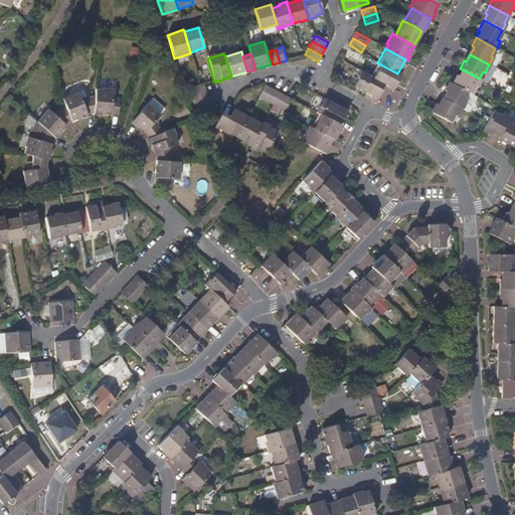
[(397,73),(378,63),(371,76),(386,86),(391,89),(399,74),(397,73)]
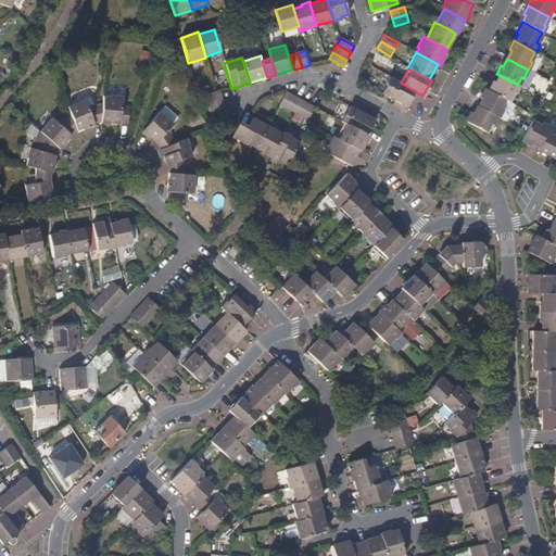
[(542,92),(550,81),(535,73),(528,84),(542,92)]
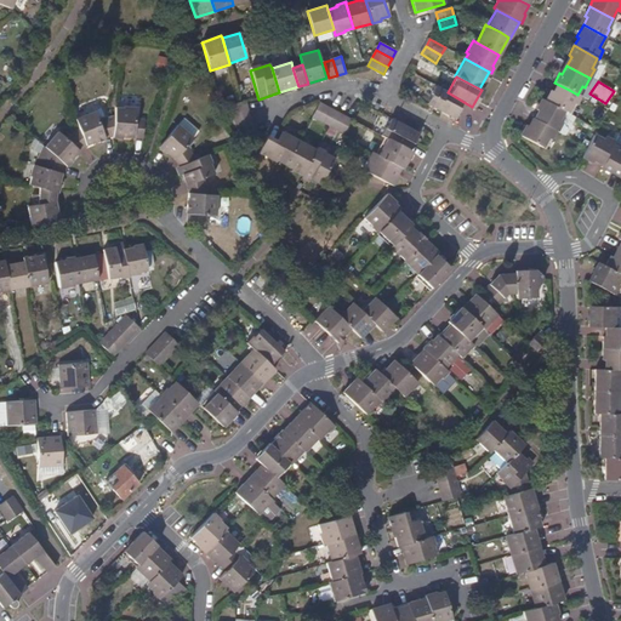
[(577,95),(569,90),(557,84),(553,92),(551,91),(545,101),(554,107),(564,112),(567,113),(573,103),(575,104),(580,96),(577,95)]
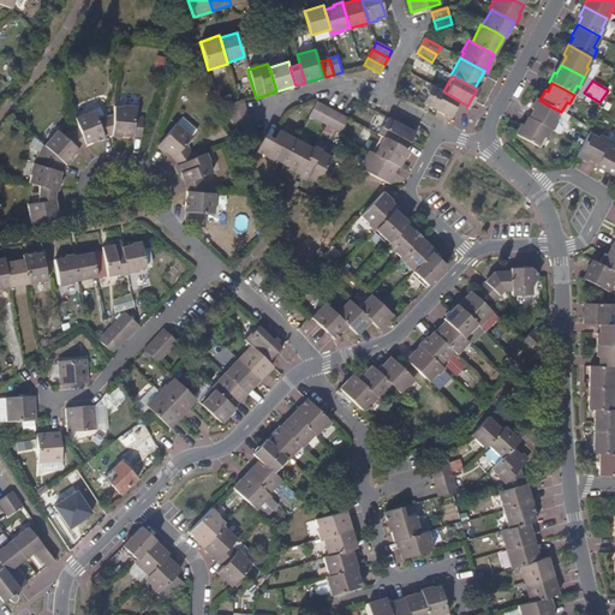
[(461,102),(443,91),(433,87),(428,94),(429,95),(424,105),(427,106),(451,119),(461,102)]
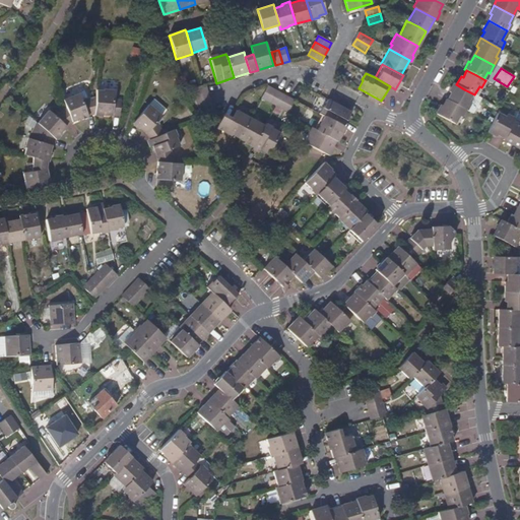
[(472,93),(464,89),(456,84),(453,82),(448,91),(451,92),(447,100),(451,102),(465,110),(466,110),(470,103),(467,101),(472,93)]
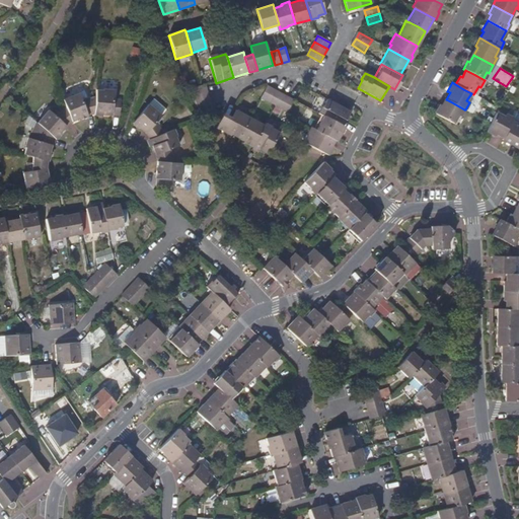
[(208,91),(207,85),(193,90),(195,96),(208,91)]
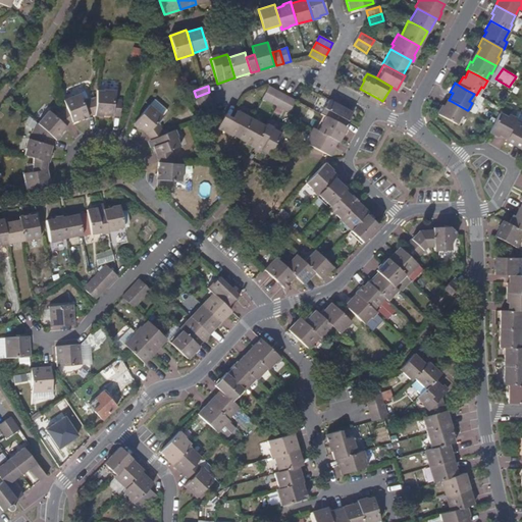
[(269,104),(276,91),(269,88),(262,100),(269,104)]
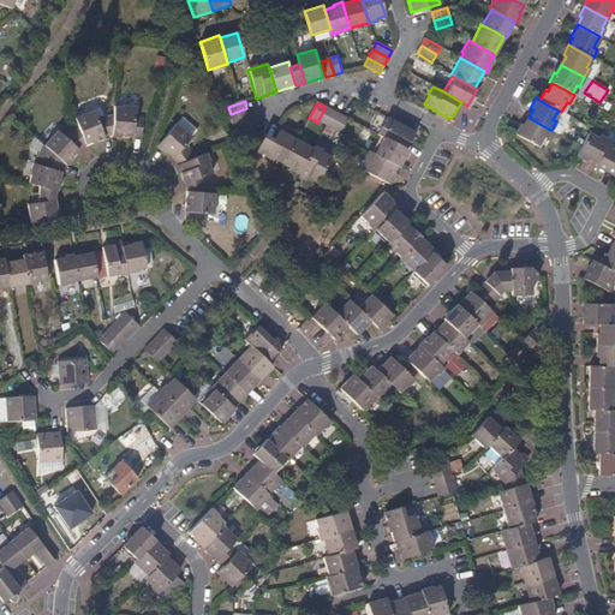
[(142,129),(143,119),(135,118),(135,108),(123,107),(123,109),(115,108),(114,115),(112,136),(112,137),(120,138),(120,137),(142,138),(142,129)]
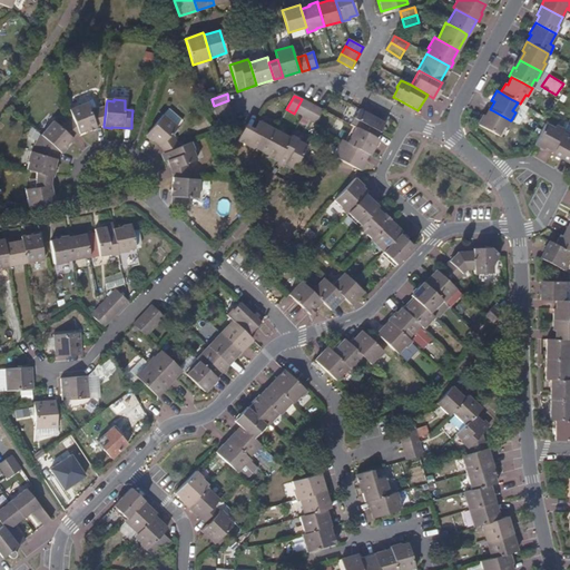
[(301,117),(308,102),(302,99),(294,114),(301,117)]
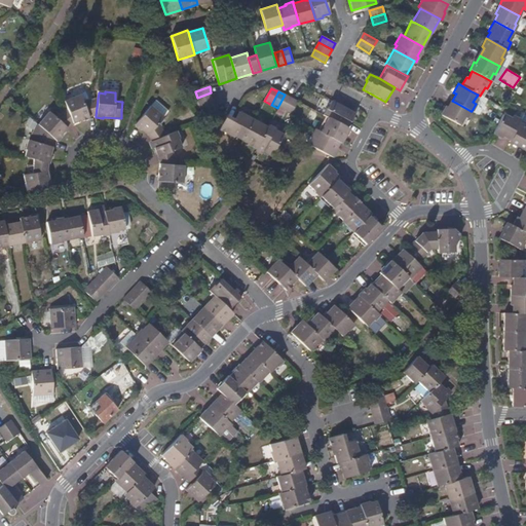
[(213,101),(211,92),(197,98),(199,105),(213,101)]
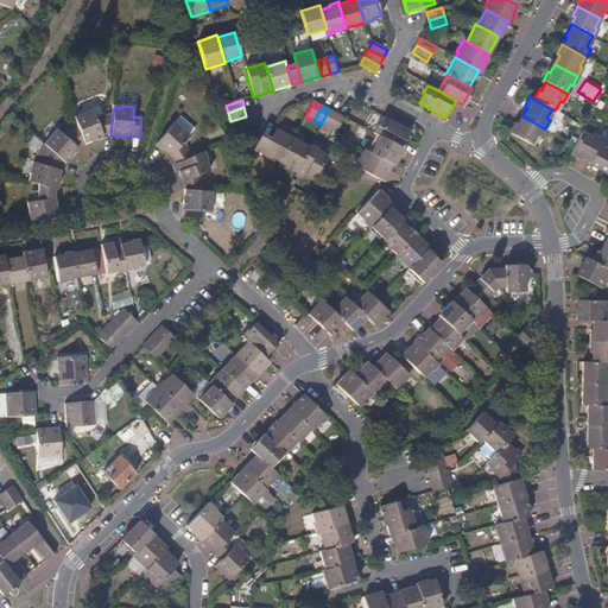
[(329,128),(337,114),(329,109),(321,125),(329,128)]
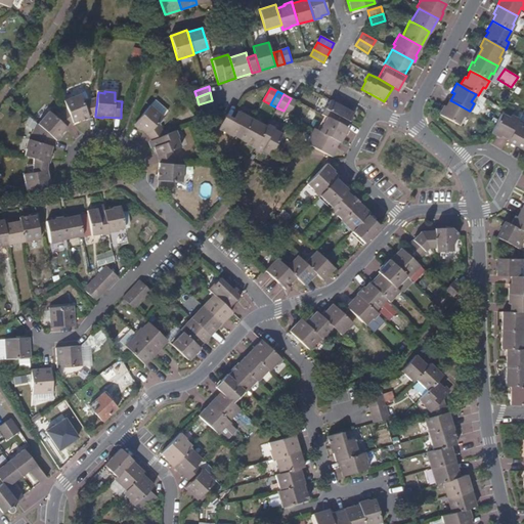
[(95,116),(97,98),(82,102),(79,95),(63,101),(67,108),(72,123),(85,119),(92,117),(95,116)]
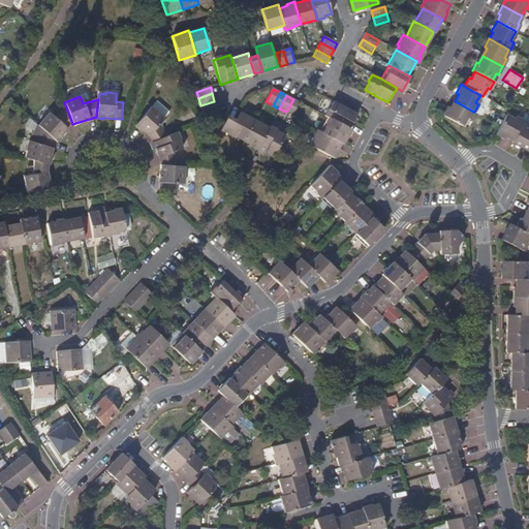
[(293,116),(300,103),(293,99),(286,112),(293,116)]
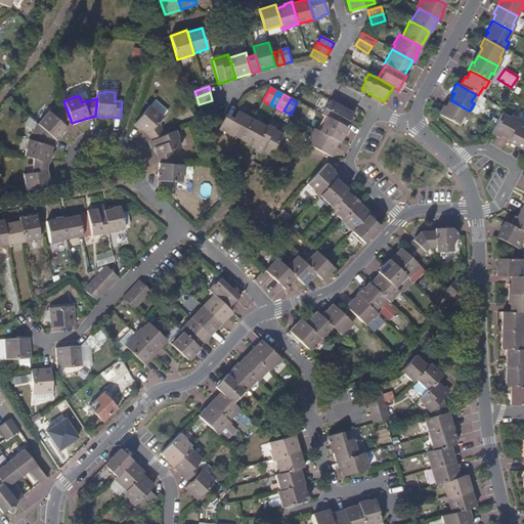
[(464,119),(469,111),(454,102),(450,100),(449,99),(445,107),(443,106),(438,116),(457,126),(462,117),(464,119)]
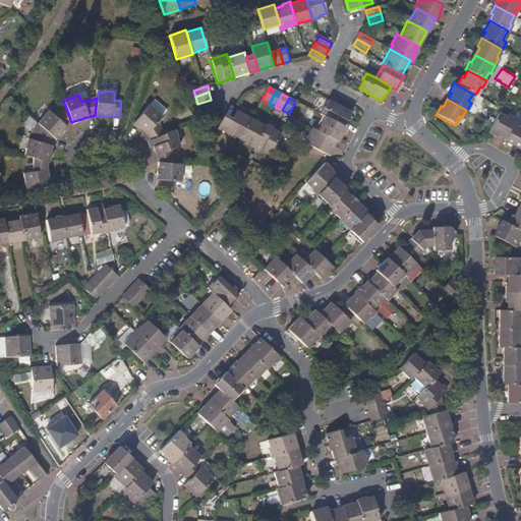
[(213,107),(211,100),(197,104),(199,111),(213,107)]
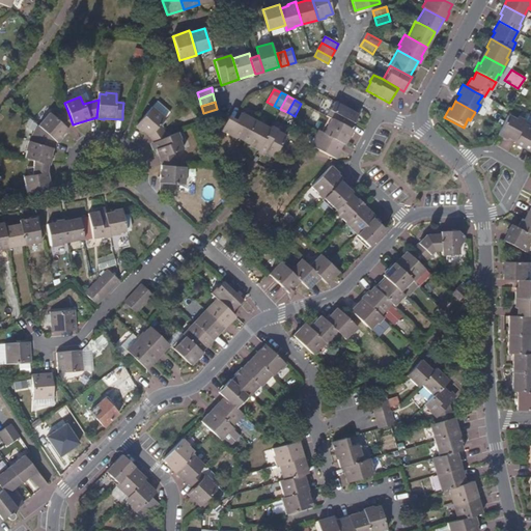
[(358,115),(336,103),(331,111),(330,110),(326,117),(331,119),(351,130),(358,115)]
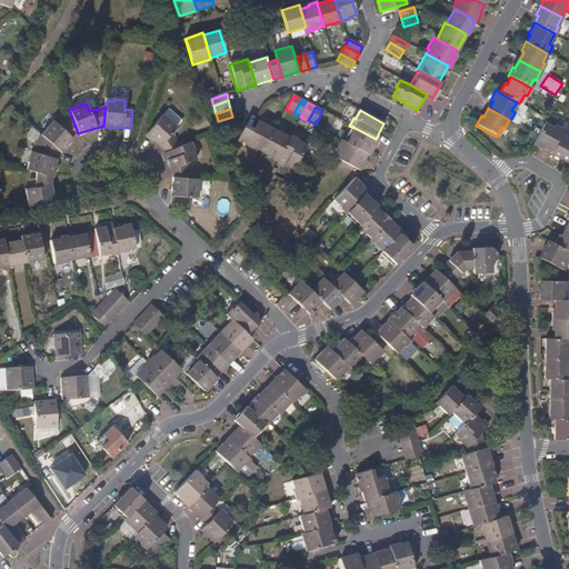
[(169,132),(176,127),(162,115),(151,128),(145,133),(155,142),(158,145),(161,149),(162,152),(178,147),(169,132)]
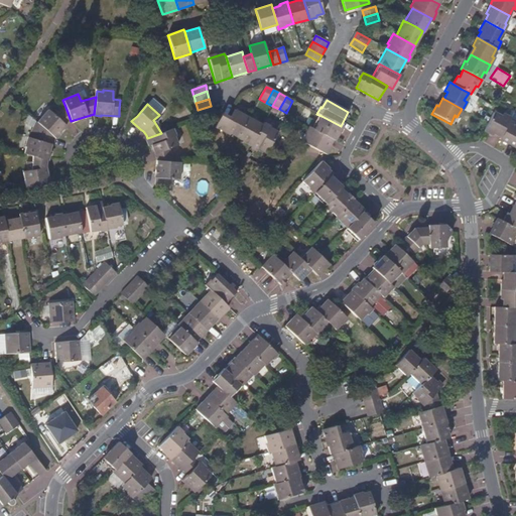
[(214,113),(211,106),(198,110),(199,117),(200,117),(214,113)]
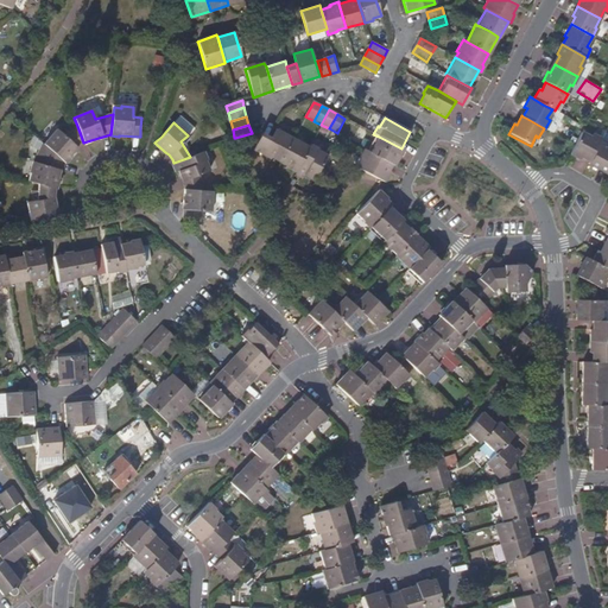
[(74,152),(83,143),(77,126),(64,137),(57,131),(44,144),(50,149),(64,162),(74,152)]
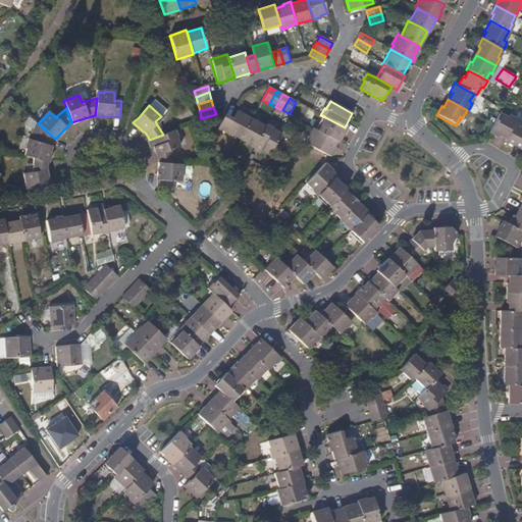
[(241,141),(252,119),(238,111),(232,120),(227,117),(224,115),(217,128),(241,141)]
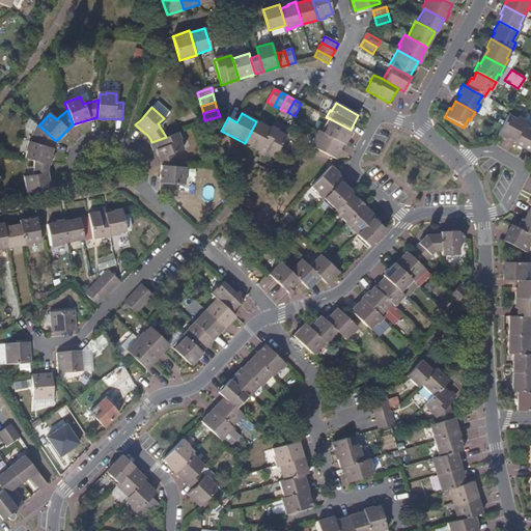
[(524,124),(525,121),(518,118),(515,120),(507,116),(502,127),(497,136),(505,140),(507,138),(514,141),(524,124)]
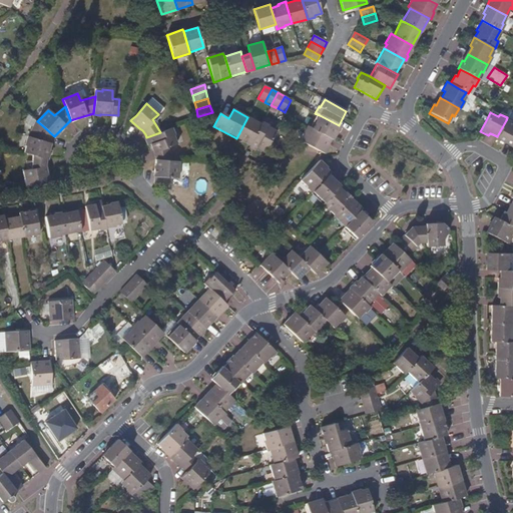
[(331,140),(339,125),(320,115),(312,129),(331,140)]
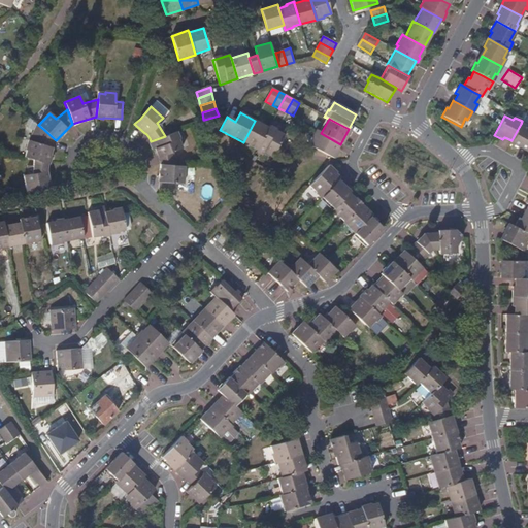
[(258,150),(269,129),(255,121),(243,142),(258,150)]
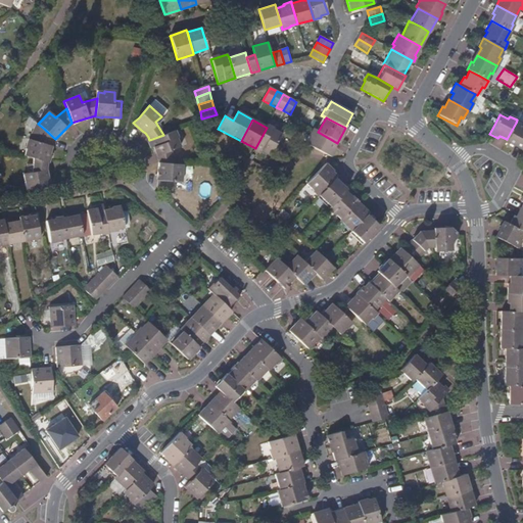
[(521,147),(522,143),(522,126),(522,127),(516,123),(507,139),(505,142),(514,147),(515,144),(521,147)]
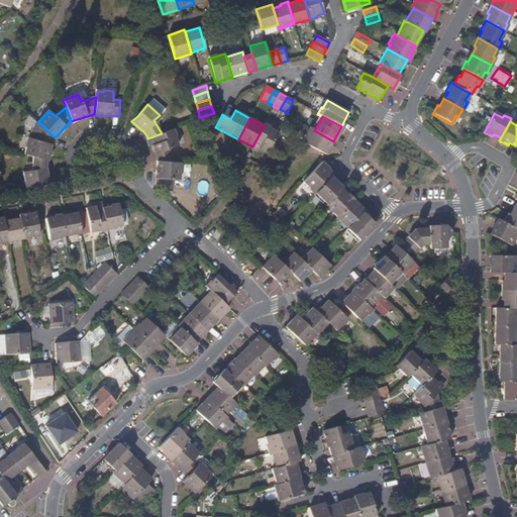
[(267,154),(279,132),(265,125),(264,126),(252,146),(267,154)]
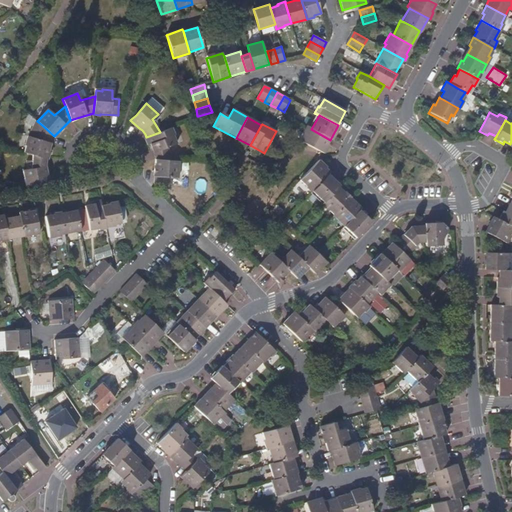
[(49,147),(50,143),(52,139),(54,136),(42,125),(35,138),(34,139),(27,136),(24,146),(25,147),(23,153),(32,156),(45,160),(47,160),(48,154),(47,153),(49,147)]
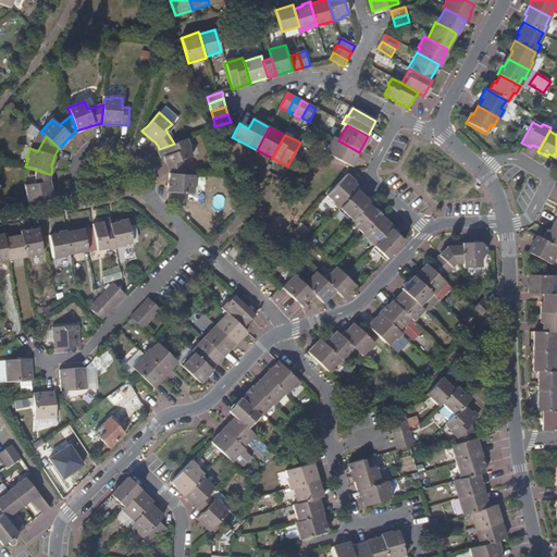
[(359,152),(338,140),(333,138),(330,145),(331,146),(326,155),(350,168),(359,152)]
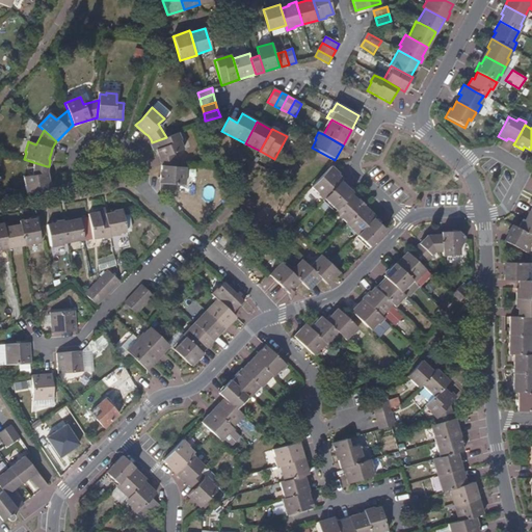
[(173,153),(182,149),(176,133),(166,137),(152,142),(157,155),(159,158),(160,162),(160,165),(160,166),(176,166),(176,162),(173,153)]
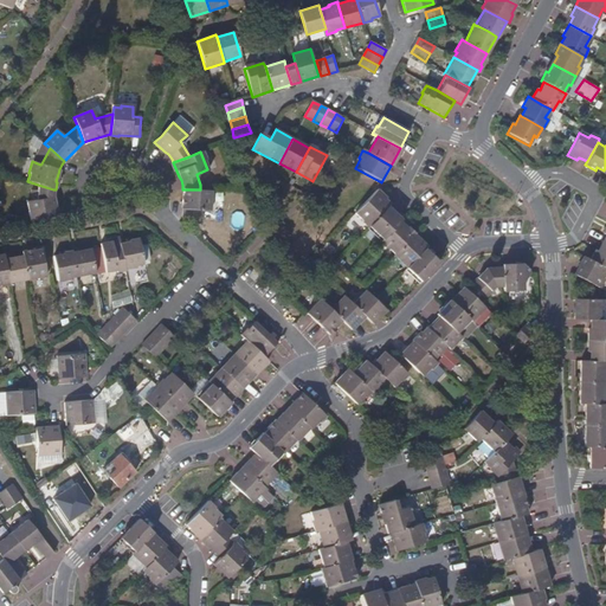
[(56,217),(52,199),(53,189),(38,185),(36,200),(25,202),(28,221),(55,217),(56,217)]
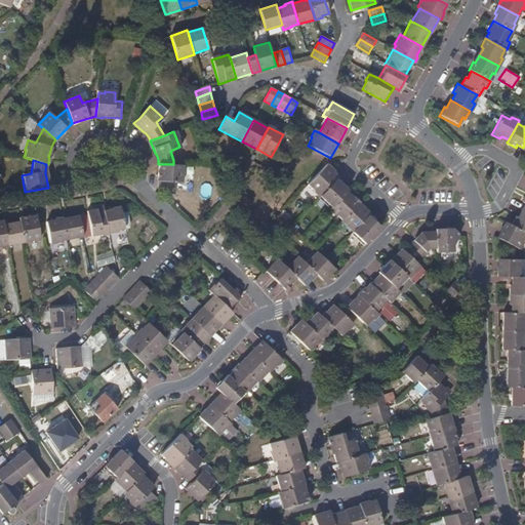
[(182,182),(183,165),(173,164),(158,164),(158,183),(158,189),(173,189),(173,182),(182,182)]
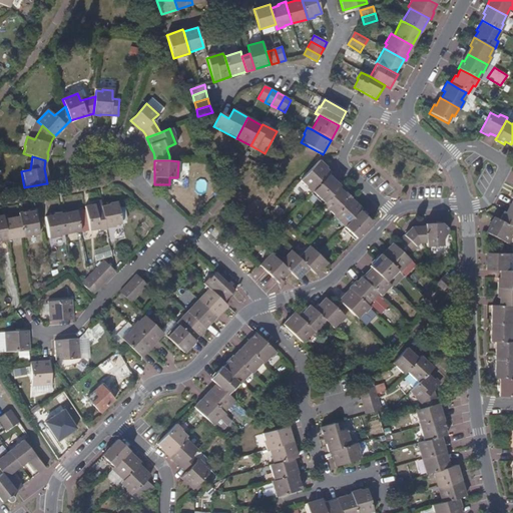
[(328,176),(330,173),(319,161),(301,180),(308,186),(306,188),(311,192),(313,191),(316,188),(328,176)]
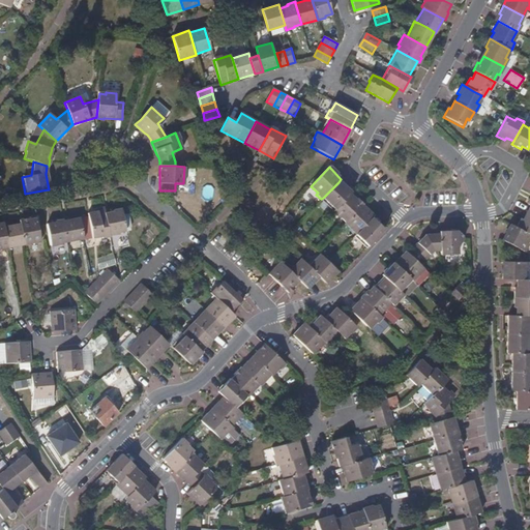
[(334,209),(350,194),(339,182),(326,195),(323,198),(334,209)]
